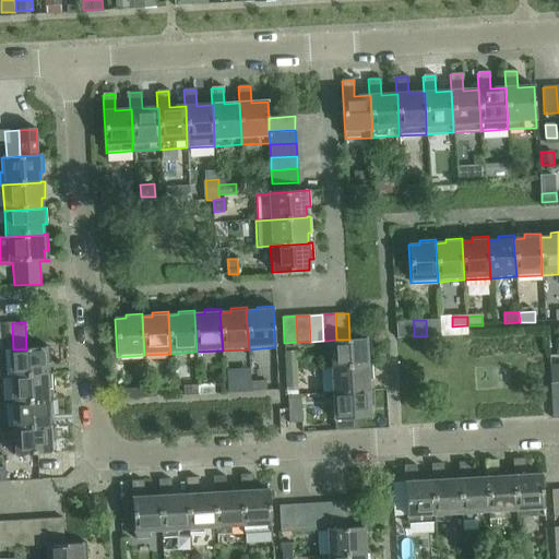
[(12,323),(0,323),(0,348),(0,351),(8,351),(13,349),(12,323)]
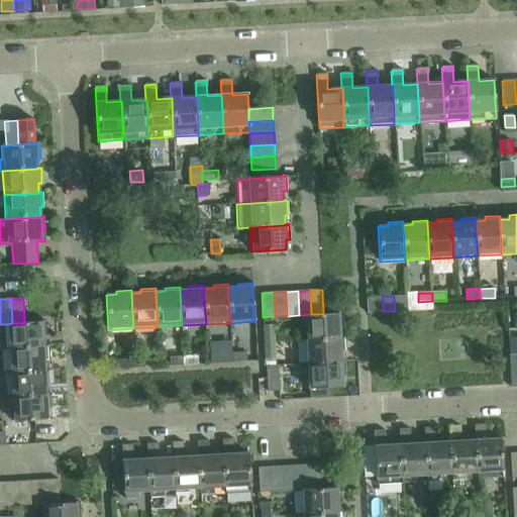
[(323,314),(311,314),(303,315),(305,340),(340,337),(339,328),(343,327),(342,313),(323,314)]
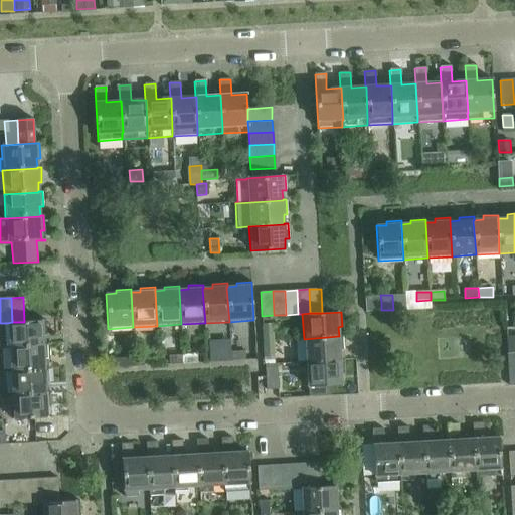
[(45,320),(24,322),(12,322),(7,323),(8,347),(43,345),(43,344),(42,335),(46,335),(45,320)]
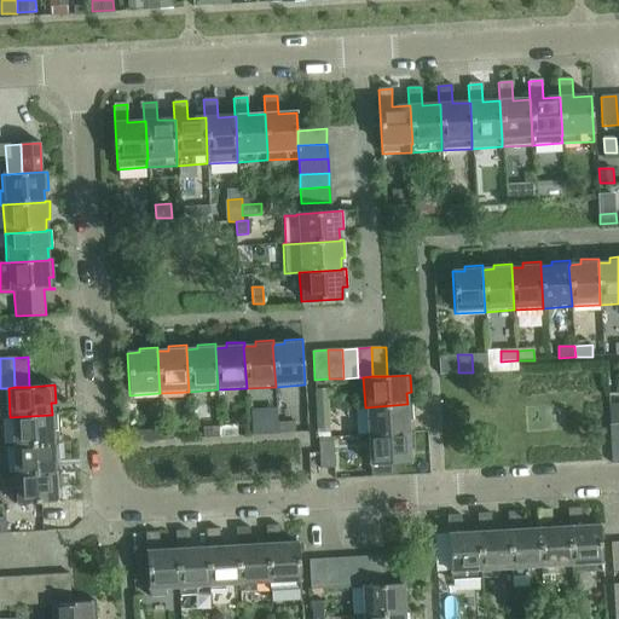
[(316,393),(316,410),(327,409),(325,392),(316,393)]
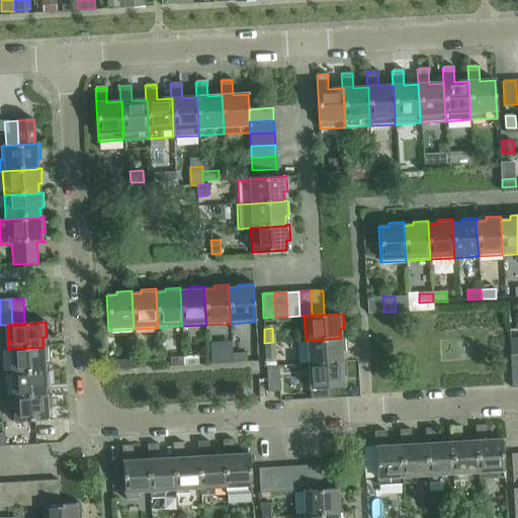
[(341,338),(306,341),(307,364),(342,362),(341,353),(345,352),(344,338),(341,338)]
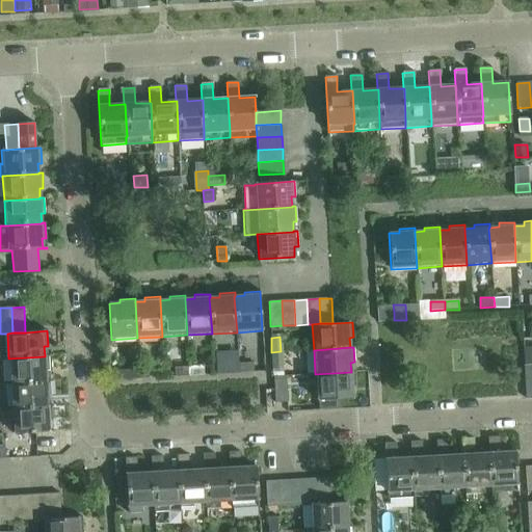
[(281,351),(271,352),(272,367),(282,366),(281,351)]
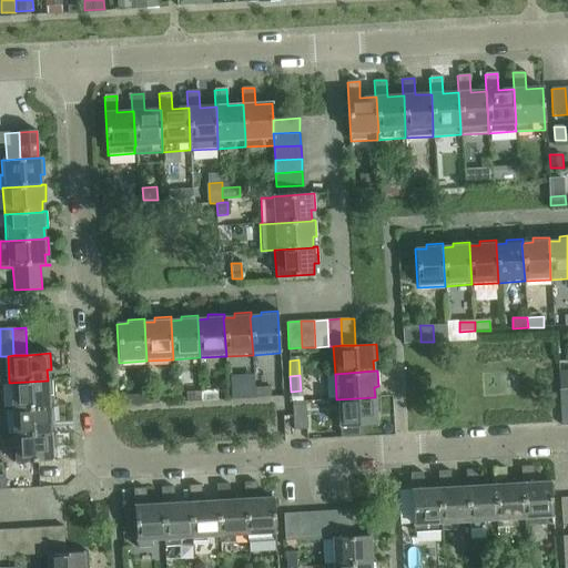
[(48,381),(9,383),(11,409),(49,407),(49,406),(49,396),(52,396),(52,379),(48,379),(48,381)]
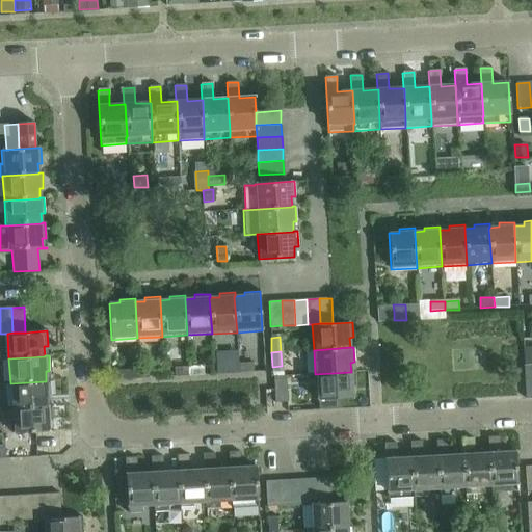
[(254,372),(253,363),(238,364),(239,373),(254,372)]
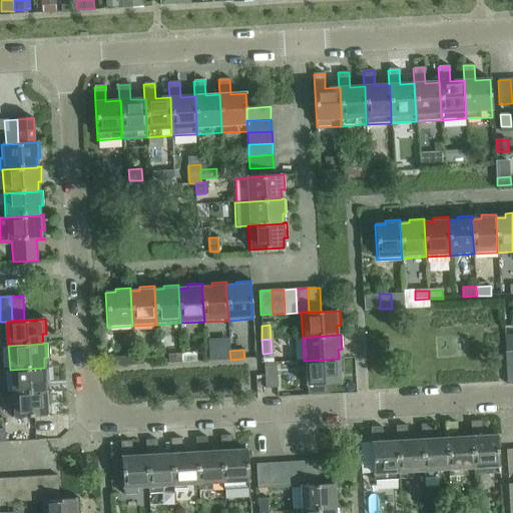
[(215,352),(216,361),(230,360),(229,351),(215,352)]
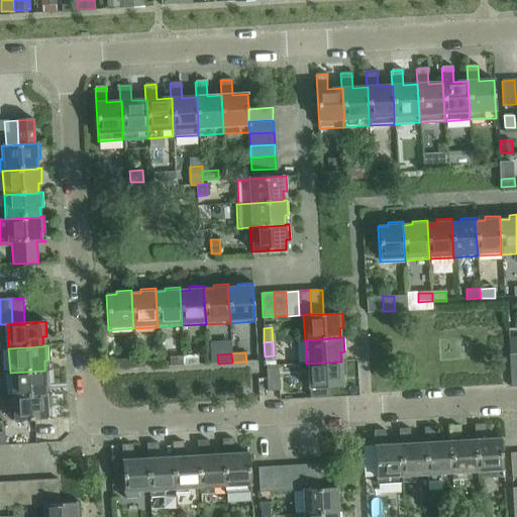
[(197,355),(183,356),(184,366),(198,365),(197,355)]
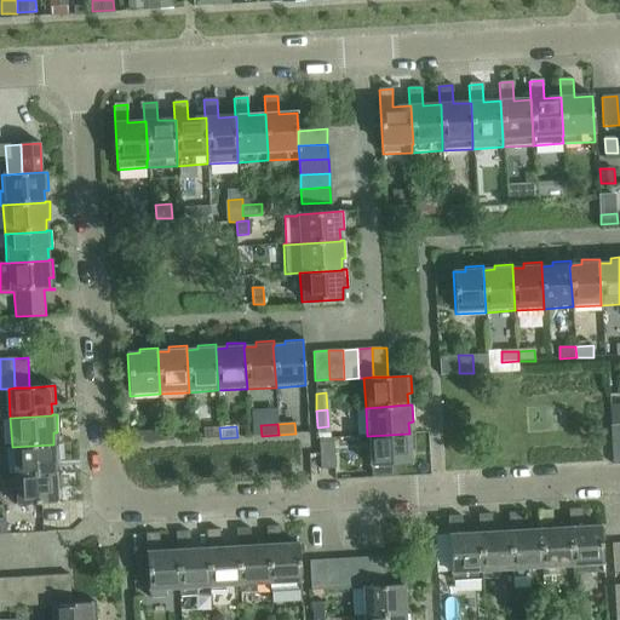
[(220,438),(219,428),(202,429),(204,440),(220,438)]
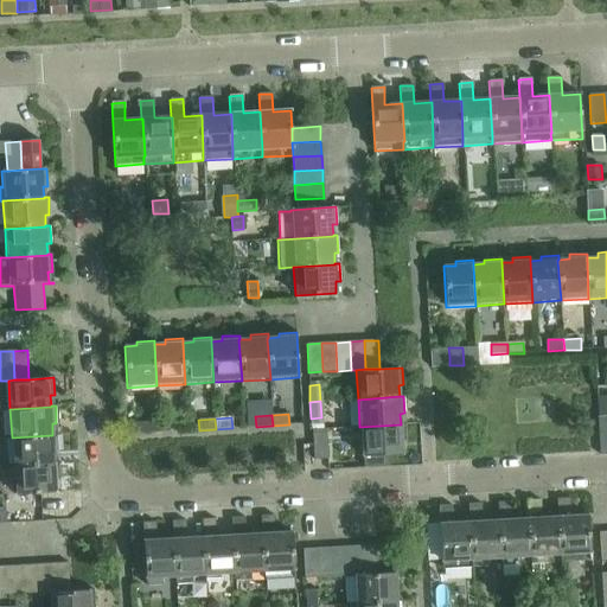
[(176,421),(158,422),(159,433),(176,432),(176,421)]
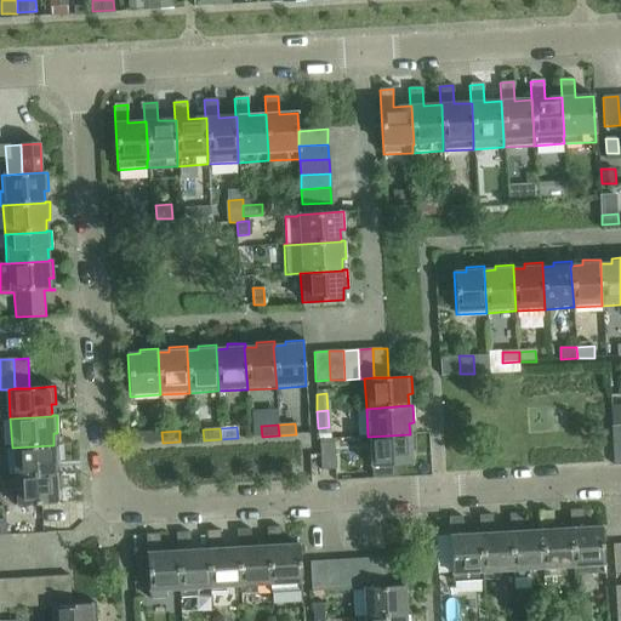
[(163,443),(161,432),(135,433),(135,444),(163,443)]
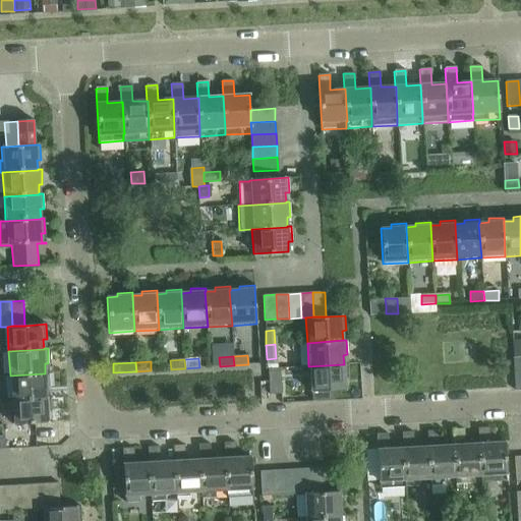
[(344,364),(308,366),(310,392),(312,392),(334,391),(345,390),(345,380),(348,379),(348,364),(344,364)]
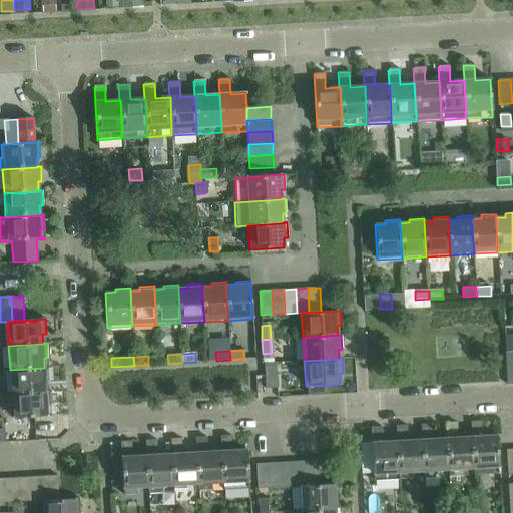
[(276,363),(264,364),(265,389),(277,388),(276,363)]
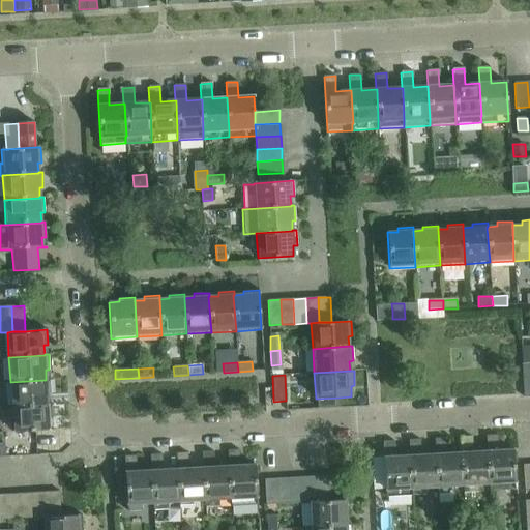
[(46,380),(10,382),(11,407),(48,405),(48,404),(47,394),(51,394),(50,379),(46,379),(46,380)]
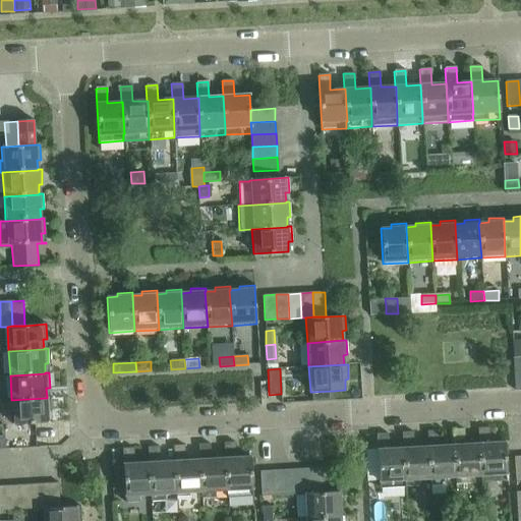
[(334,391),(312,392),(313,402),(335,400),(334,391)]
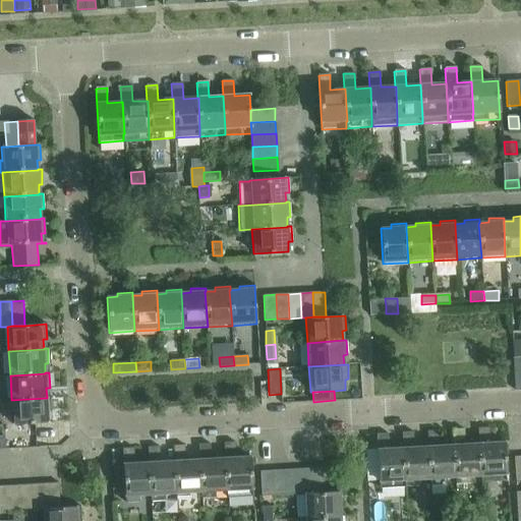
[(47,398),(11,400),(13,424),(52,422),(52,421),(48,421),(48,412),(51,412),(50,397),(47,397),(47,398)]
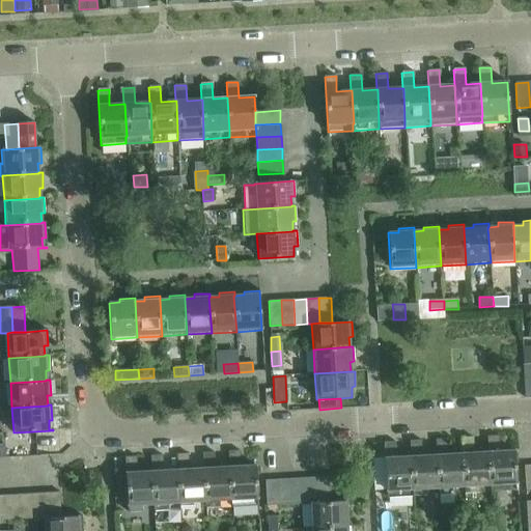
[(486,437),(487,452),(488,452),(490,484),(490,492),(516,491),(514,450),(499,451),(499,436),(486,437)]
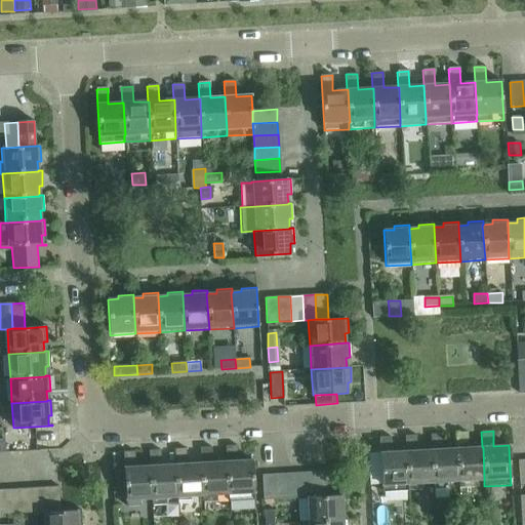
[(455,433),(456,448),(457,448),(459,481),(458,481),(458,488),(484,486),(484,479),(483,447),(482,447),(468,448),(468,433),(455,433)]
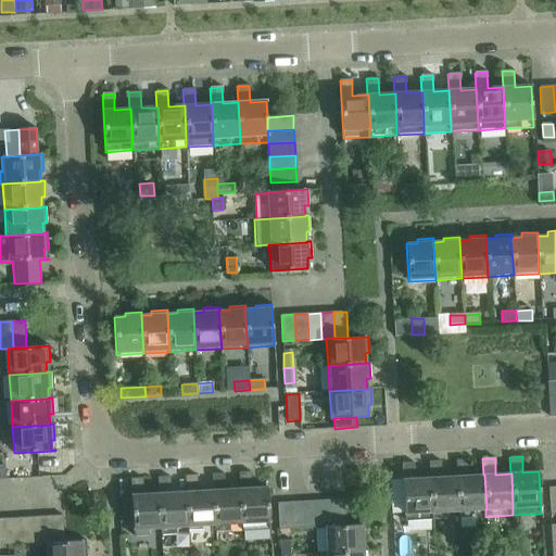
[(456,460),(456,477),(457,477),(459,512),(458,512),(459,518),(485,517),(485,509),(487,509),(484,475),(483,475),(469,476),(468,459),(456,460)]
